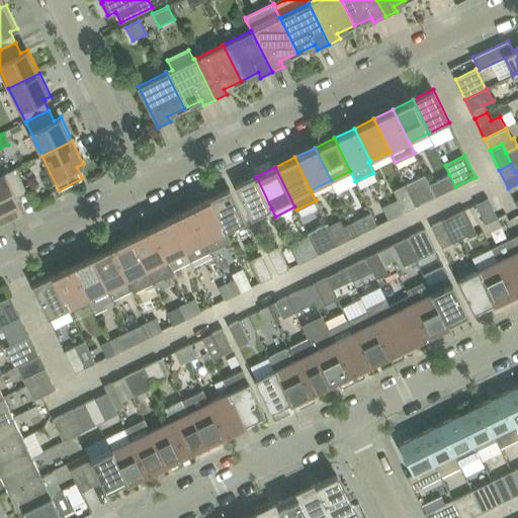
[(16,168),(0,175),(0,212),(19,204),(16,197),(27,191),(16,168)]
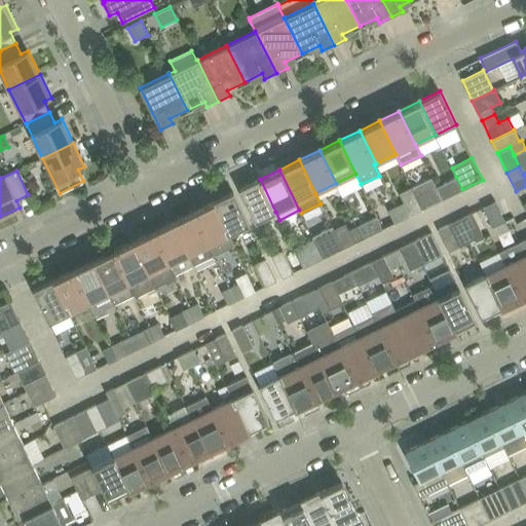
[(456,177),(437,187),(443,199),(462,189),(456,177)]
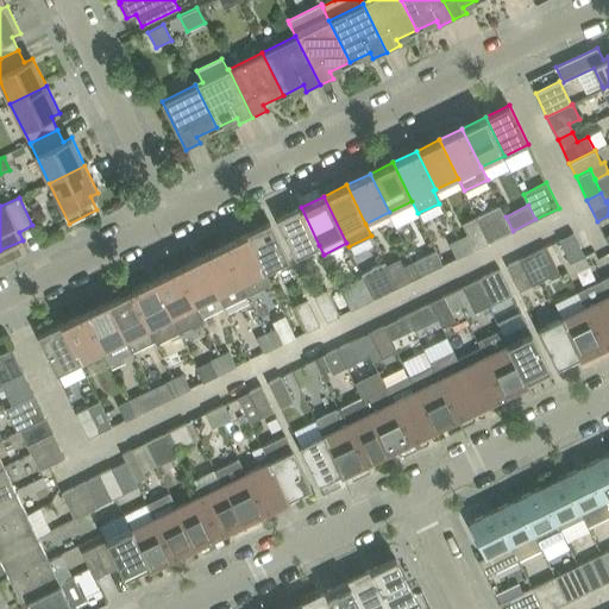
[(498,206),(477,217),(489,242),(513,231),(506,217),(504,217),(498,206)]
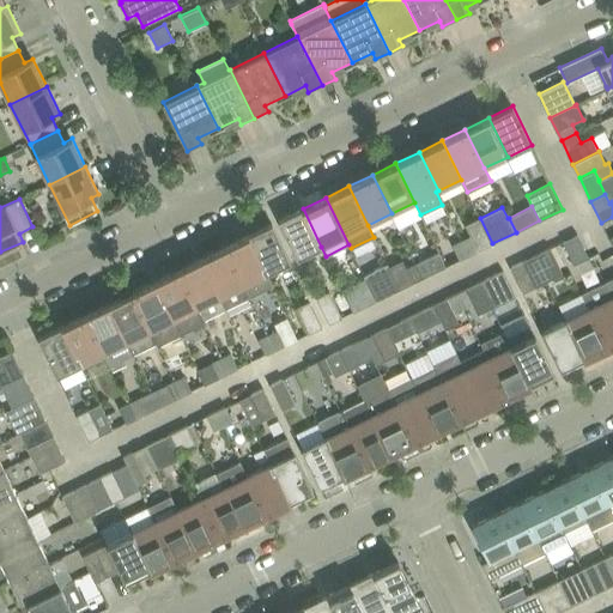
[(321,247),(303,208),(279,220),(297,259),(321,247)]
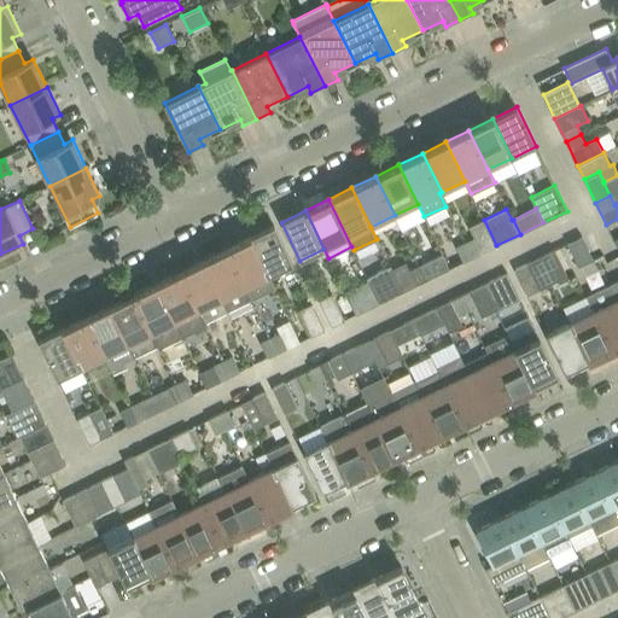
[(474,238),(466,243),(473,257),(496,245),(484,220),(468,228),(474,238)]
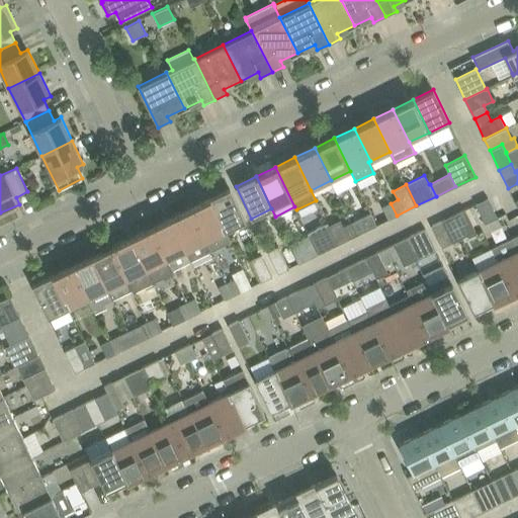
[(230,189),(209,198),(226,232),(246,222),(230,189)]
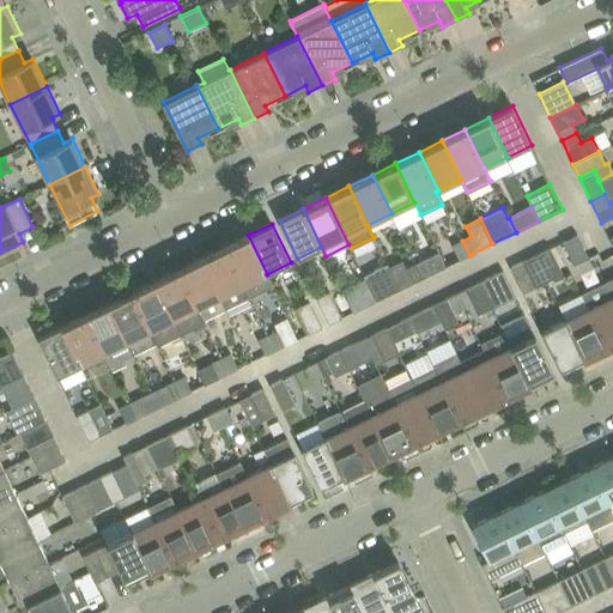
[(248,235),(225,247),(249,297),(273,286),(267,274),(248,235)]
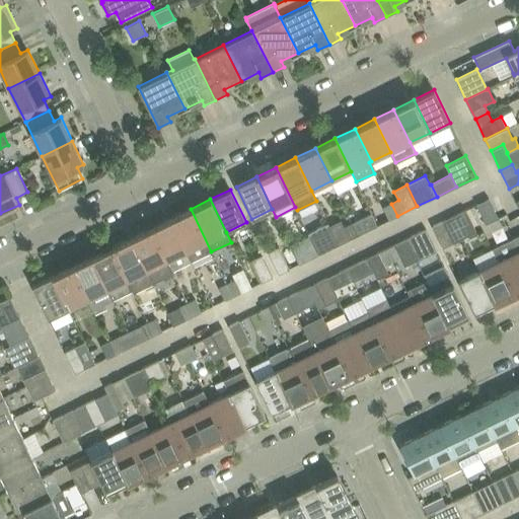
[(477,204),(491,231),(502,226),(489,199),(477,204)]
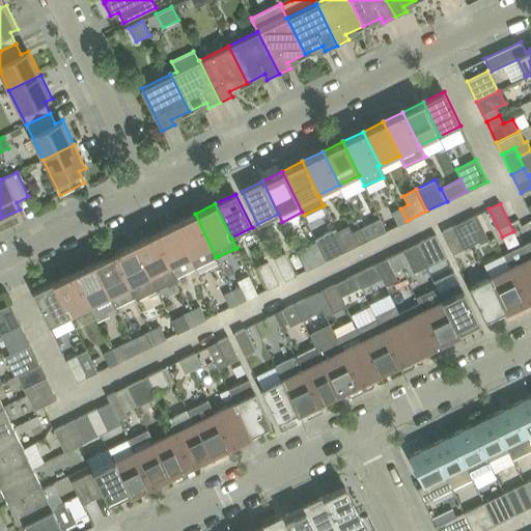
[(407,221),(400,208),(391,213),(397,225),(407,221)]
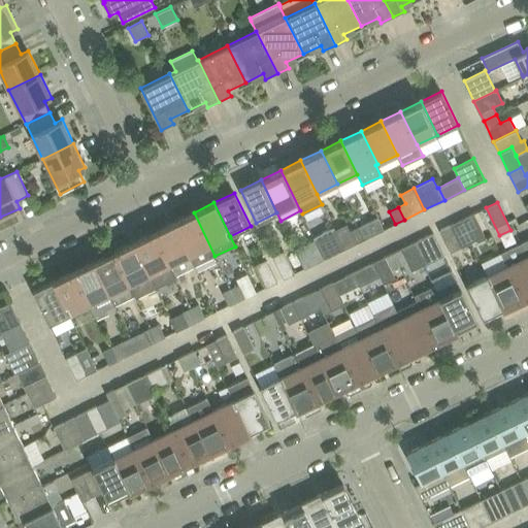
[(194,212),(173,222),(195,266),(215,256),(194,212)]
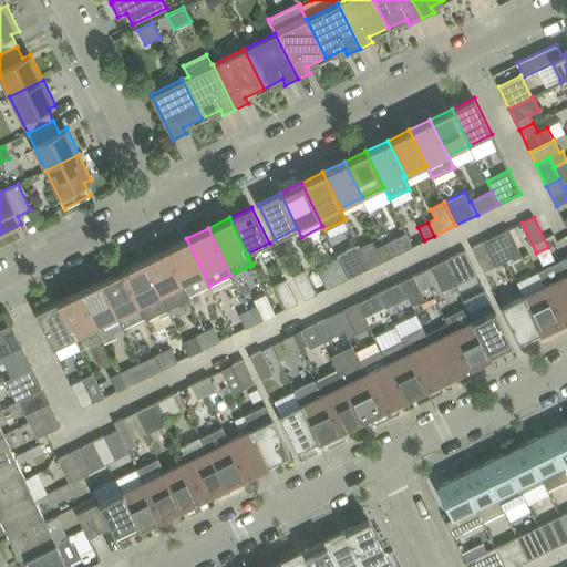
[(507,246),(515,243),(508,229),(484,241),(496,265),(512,257),(507,246)]
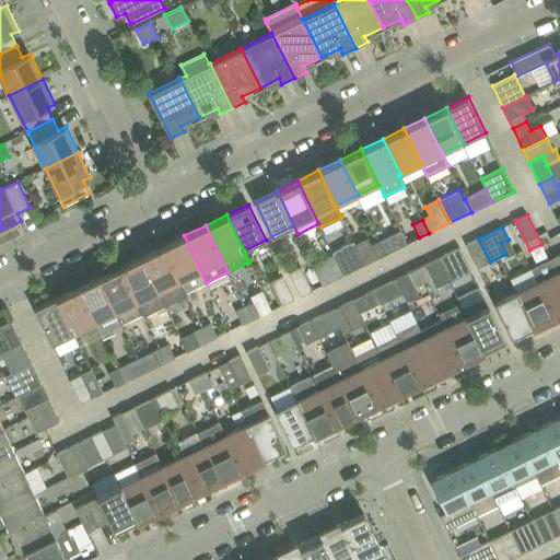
[(400,231),(380,241),(386,254),(407,244),(400,231)]
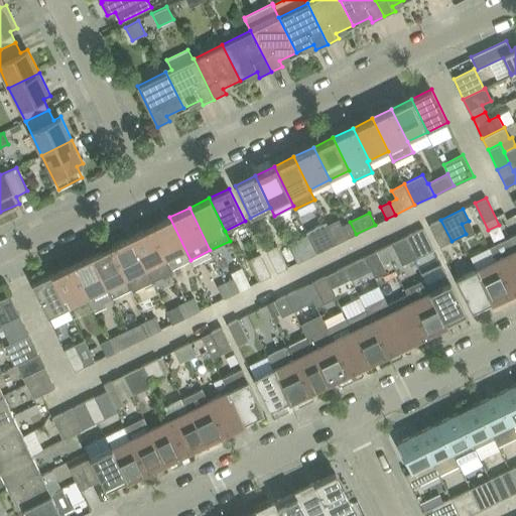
[(169,217),(150,227),(166,259),(171,269),(190,260),(169,217)]
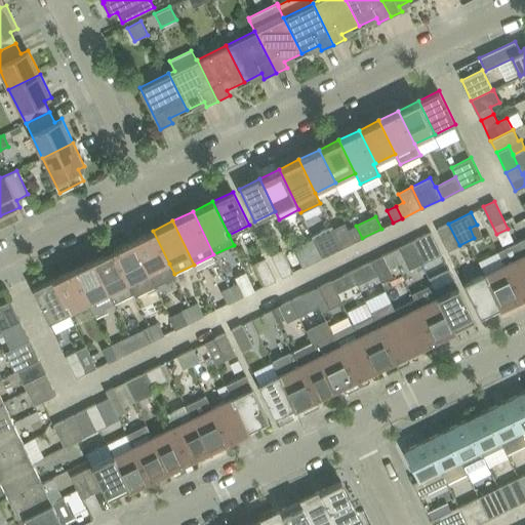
[(459,245),(448,224),(437,229),(447,251),(459,245)]
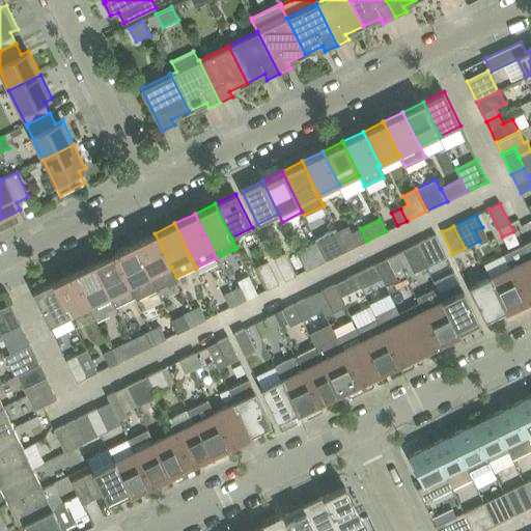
[(488,240),(482,227),(475,230),(479,241),(481,243),(488,240)]
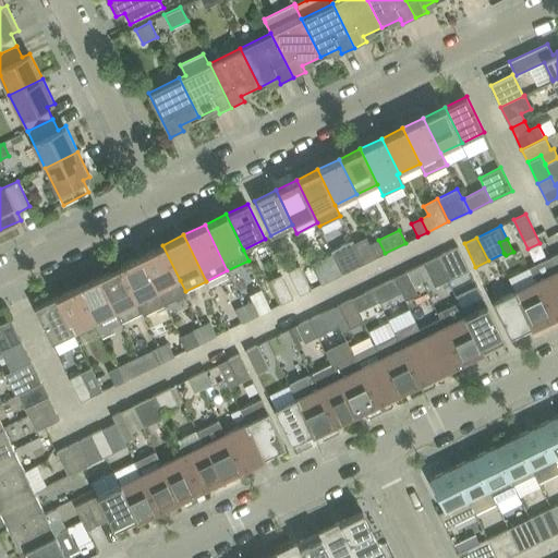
[(352,240),(331,251),(332,253),(336,261),(337,259),(342,274),(364,264),(353,243),(352,240)]
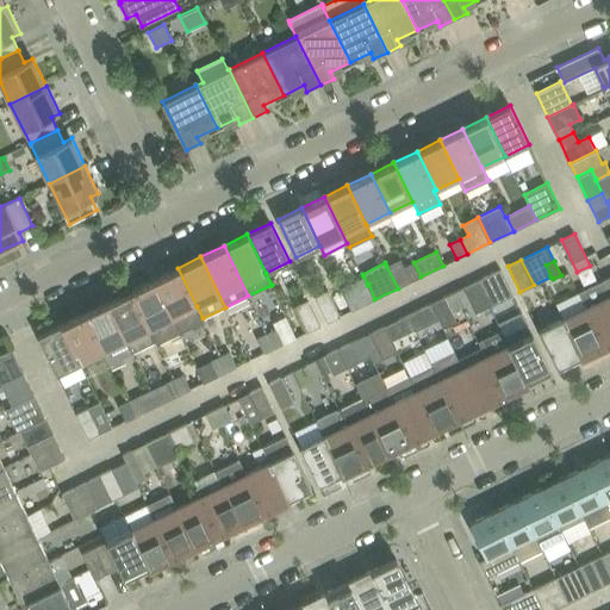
[(414,262),(403,267),(411,281),(421,277),(414,262)]
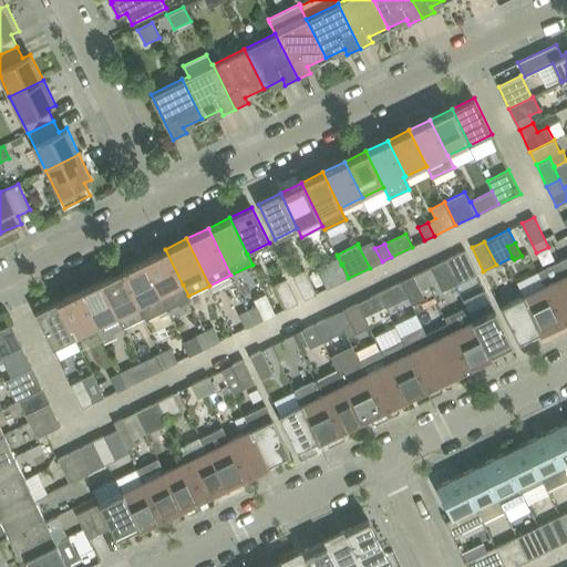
[(165,249),(144,259),(161,296),(168,310),(189,300),(183,285),(165,249)]
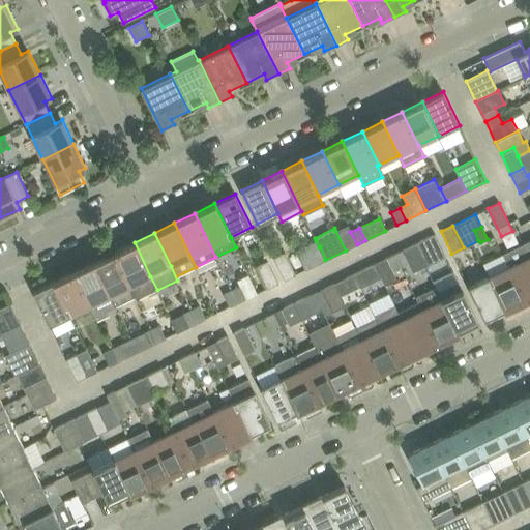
[(415,244),(425,265),(445,255),(436,234),(415,244)]
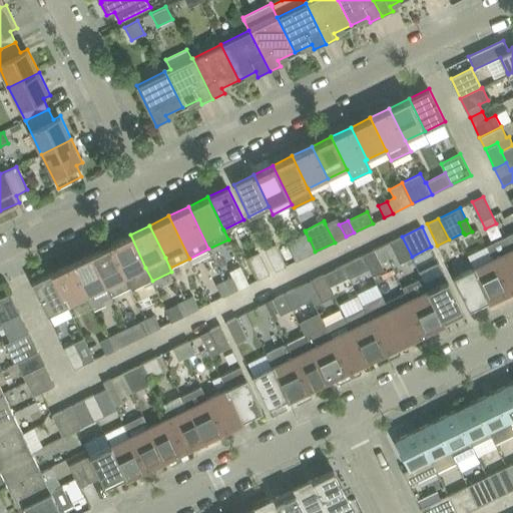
[(306,232),(287,242),(296,261),(296,262),(307,257),(315,251),(310,238),(309,239),(306,232)]
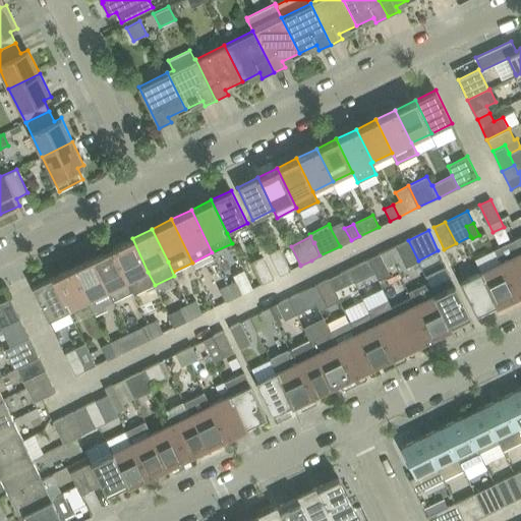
[(132,238),(112,248),(128,281),(132,289),(133,291),(135,294),(155,285),(148,272),(132,238)]
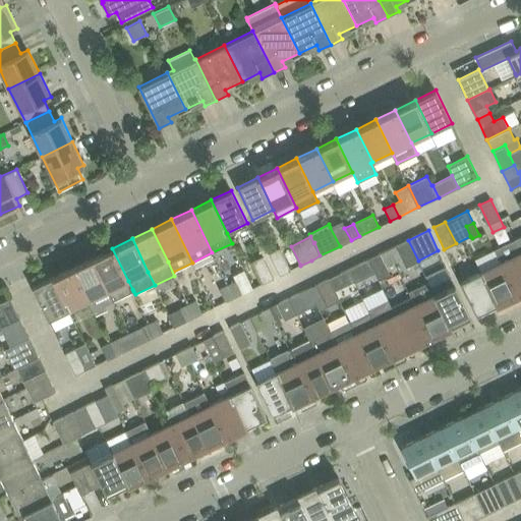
[(494,249),(501,263),(517,295),(520,292),(520,253),(520,252),(514,239),(494,249)]
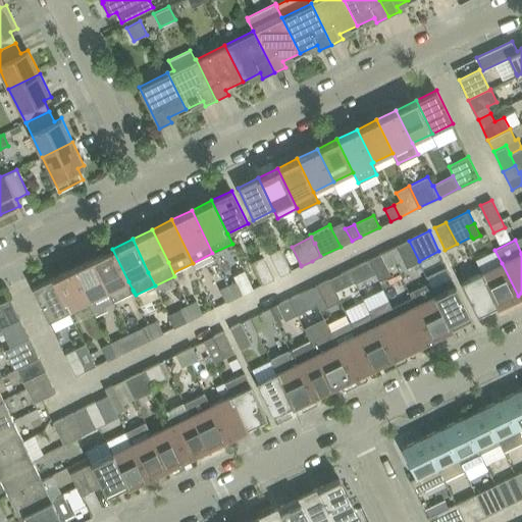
[(396,246),(388,250),(396,263),(402,260),(396,246)]
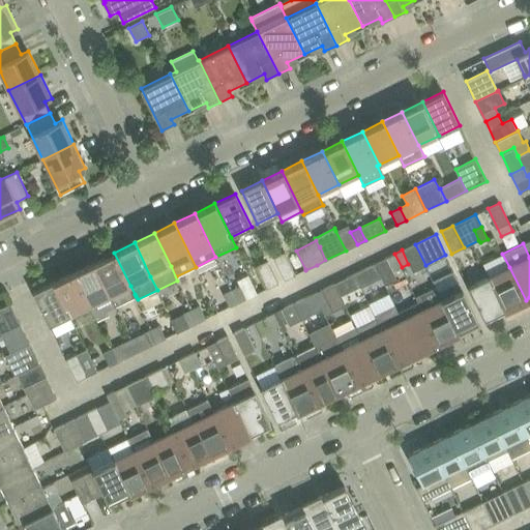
[(114,253),(94,262),(114,303),(115,305),(115,306),(136,296),(135,294),(130,286),(114,253)]
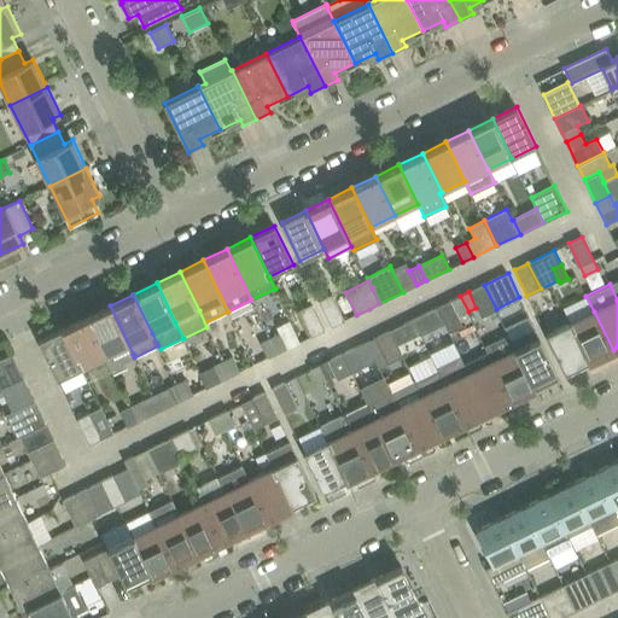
[(320,302),(332,326),(344,320),(332,296),(320,302)]
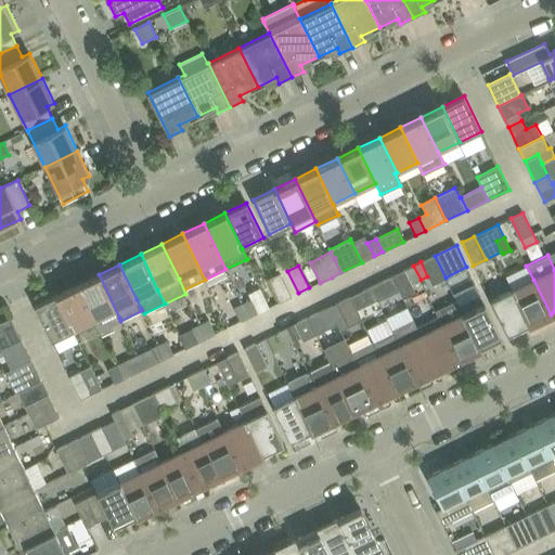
[(413,266),(404,270),(411,284),(421,280),(413,266)]
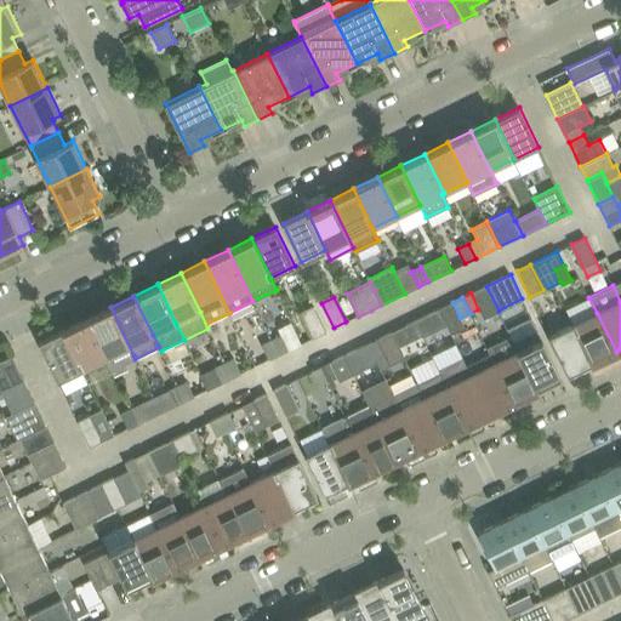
[(300,312),(312,339),(325,332),(313,306),(300,312)]
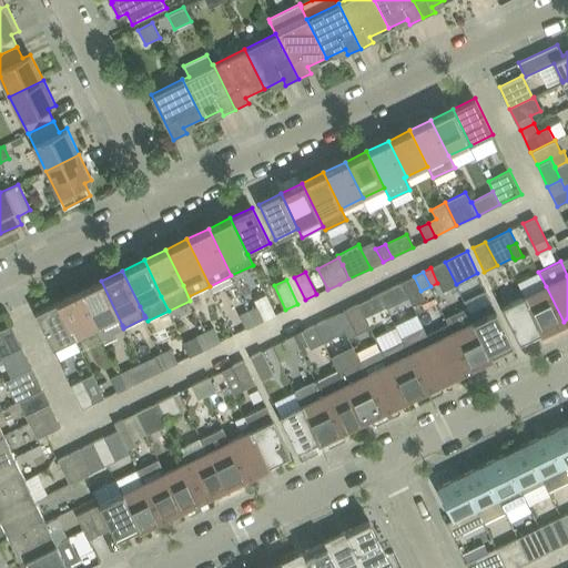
[(101,281),(79,292),(97,327),(103,342),(104,343),(117,337),(115,335),(114,333),(115,332),(123,328),(123,327),(122,325),(101,281)]
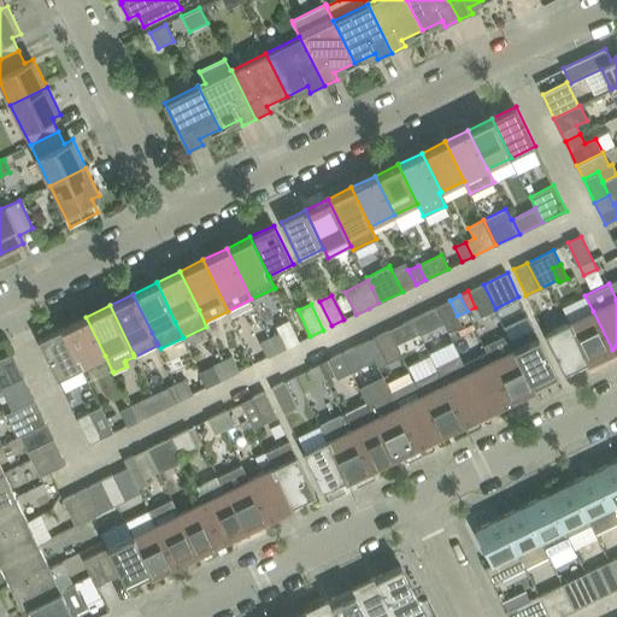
[(436,307),(413,318),(421,334),(444,323),(436,307)]
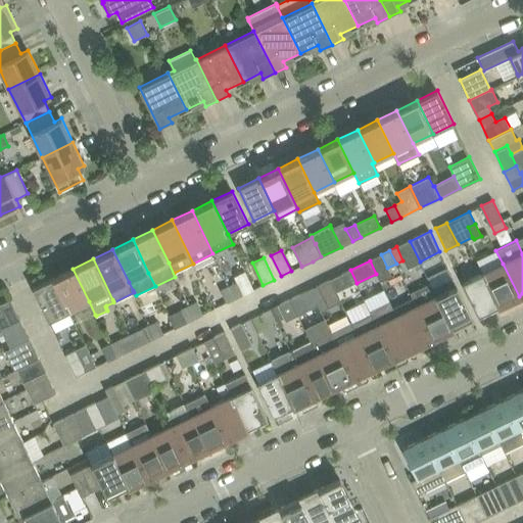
[(503,264),(482,273),(498,305),(519,296),(503,264)]
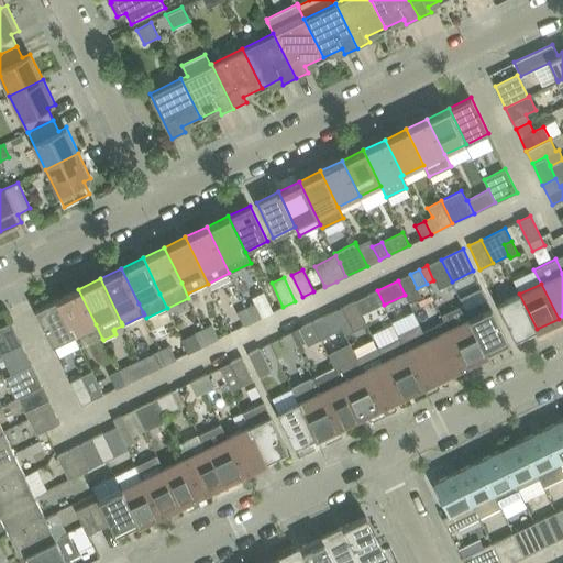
[(78,289),(57,299),(75,335),(96,324),(78,289)]
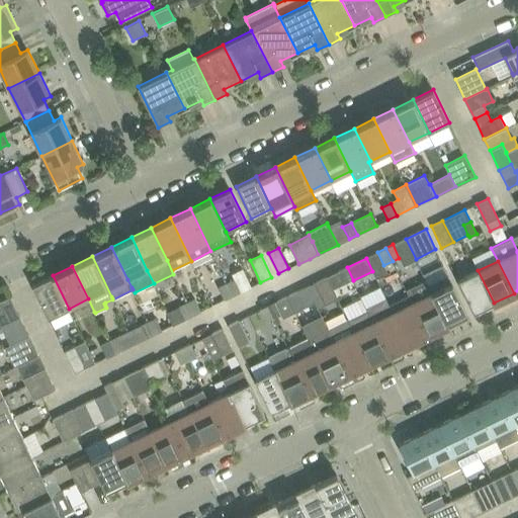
[(353,280),(347,267),(338,272),(345,284),(353,280)]
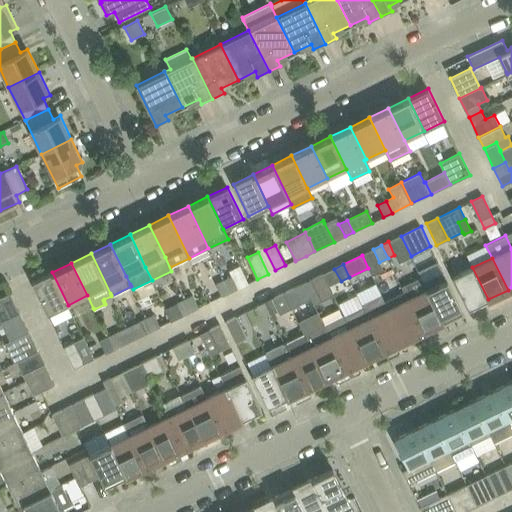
[(488,299),(472,267),(452,277),(468,309),(488,299)]
